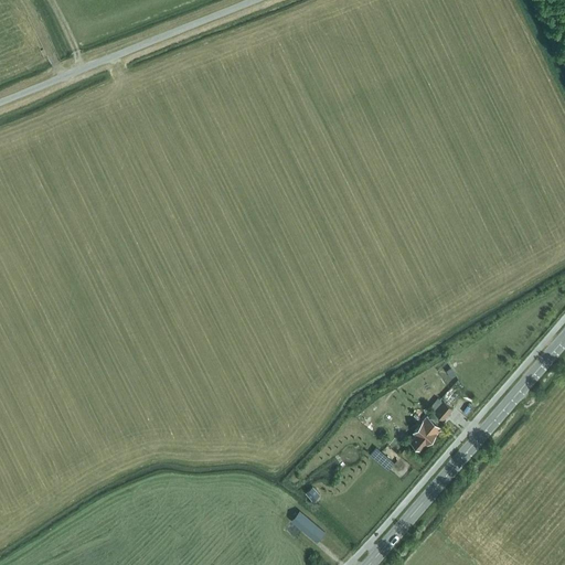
[(452,409),(444,402),(434,413),(444,420),(452,409)]
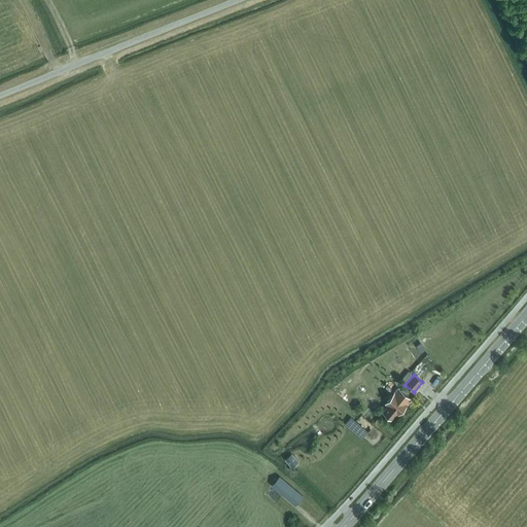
[(398,388),(385,403),(388,406),(383,412),(391,420),(397,413),(398,414),(407,403),(411,399),(398,388)]
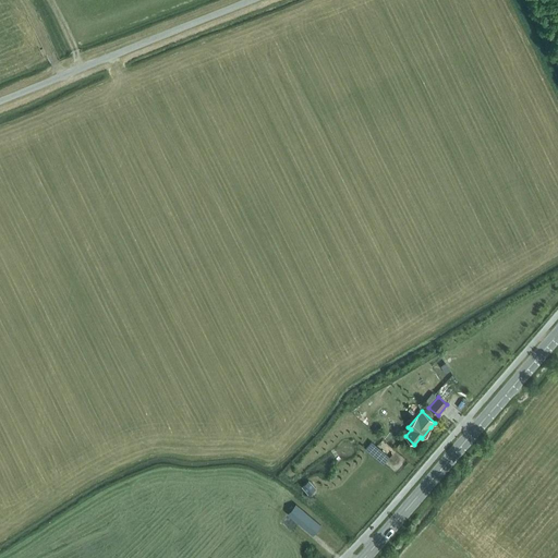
[(385,460),(391,453),(384,447),(378,455),(385,460)]
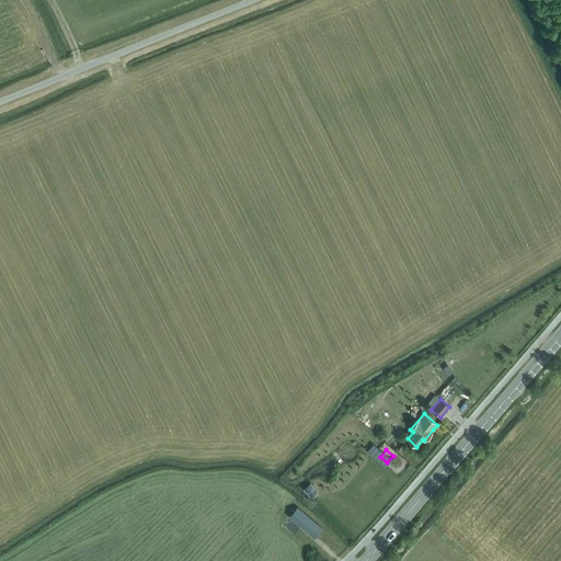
[(304,489),(310,495),(316,491),(310,484),(304,489)]
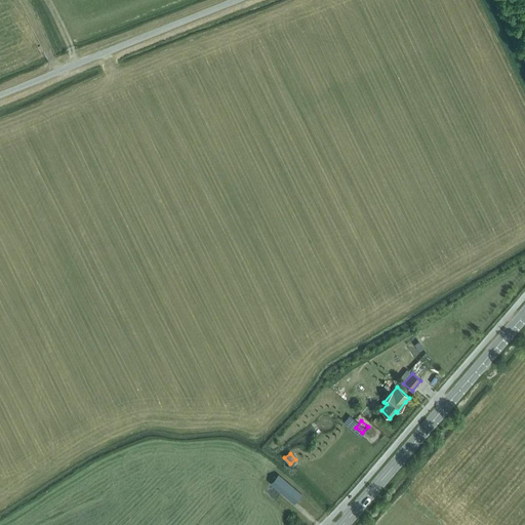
[(295,502),(301,494),(278,475),(272,482),(295,502)]
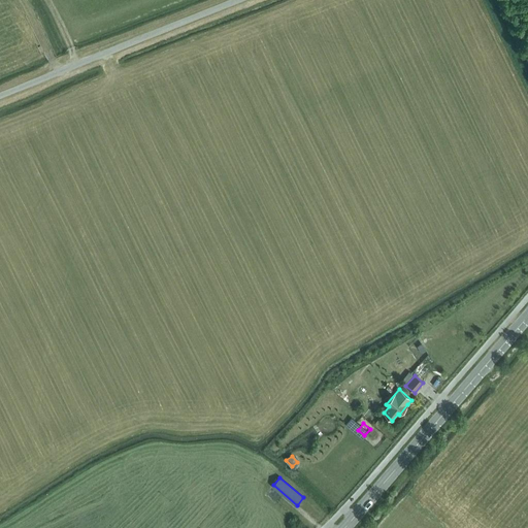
All buildings are outlined.
